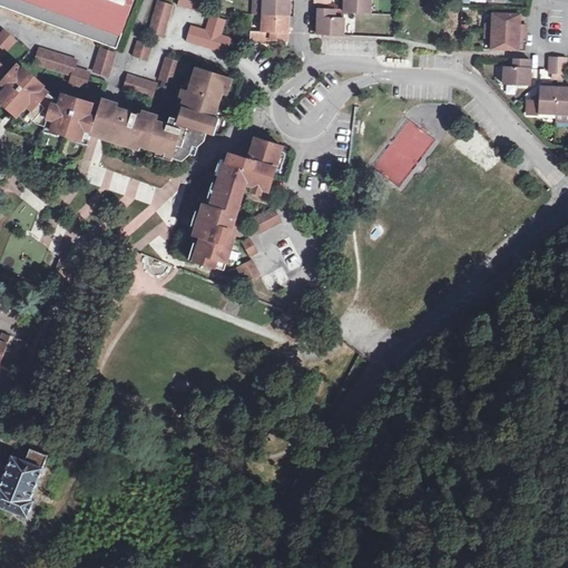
[(0,5),(110,46),(127,0),(0,0),(0,5)]
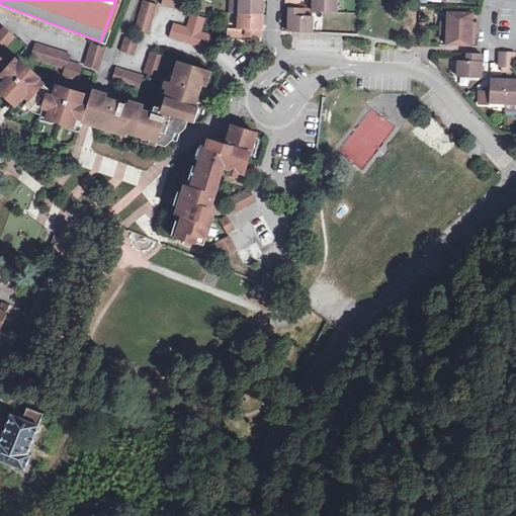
[(154,1),(150,0),(138,0),(131,26),(145,30),(154,1)]
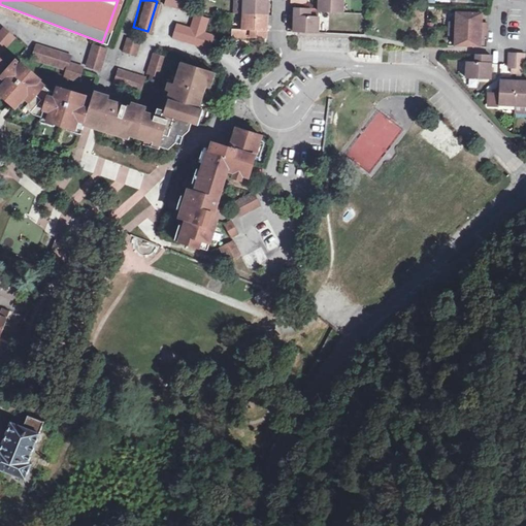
[(160,0),(160,1),(188,10),(190,0),(160,0)]
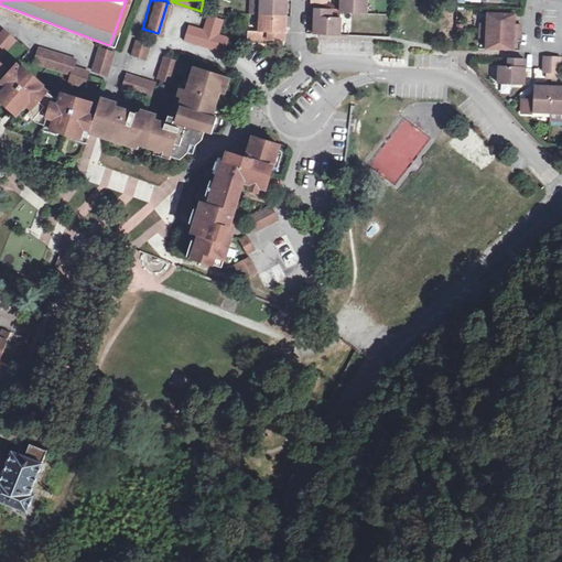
[(258,0),(258,13),(284,14),(284,3),(284,0),(258,0)]
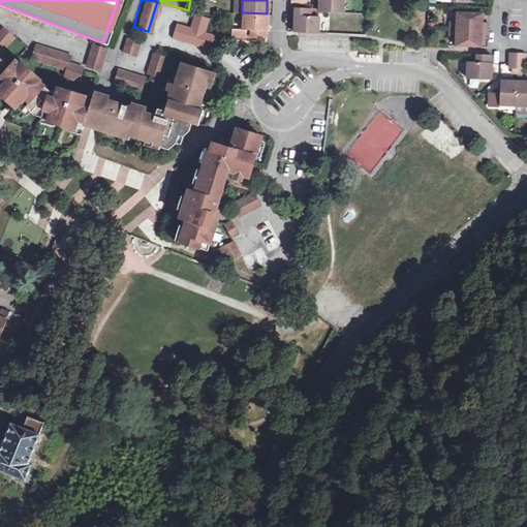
[(317,0),(317,2),(317,10),(342,11),(341,0),(317,0)]
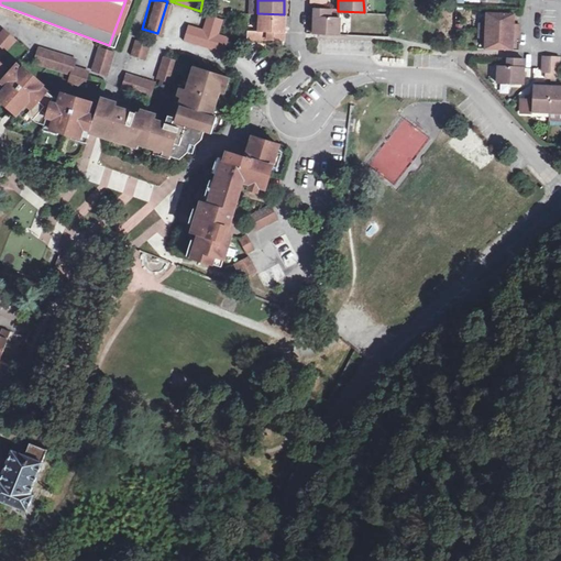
[(329,8),(314,8),(312,20),(311,32),(337,33),(337,18),(328,18),(329,8)]
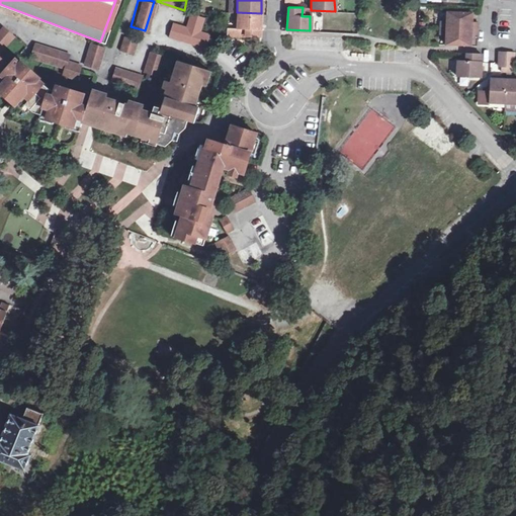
[(182,24),(171,20),(166,35),(204,47),(208,32),(198,29),(203,15),(186,10),(182,24)]
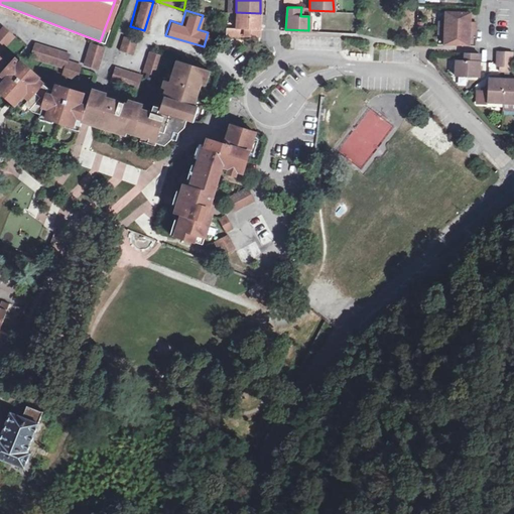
[(464,12),(444,11),(444,17),(438,20),(437,27),(474,29),(474,22),(470,22),(463,22),(464,12)]
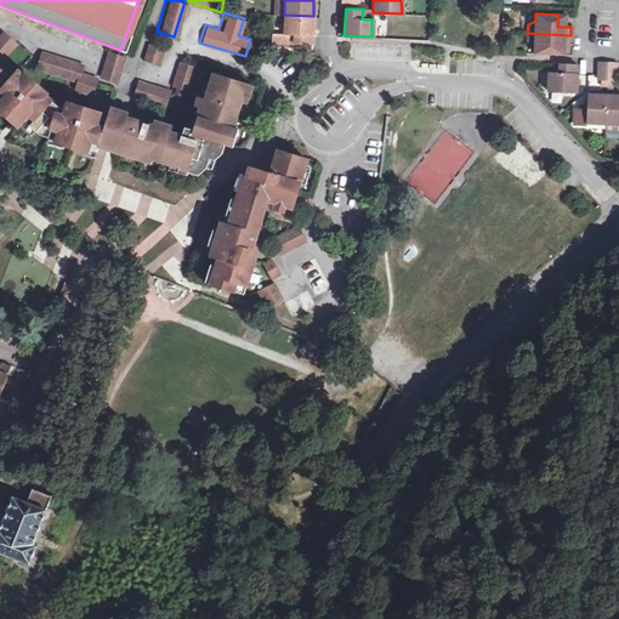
[(313,16),(284,15),(284,33),(293,34),(293,43),(312,43),(313,27),(313,16)]
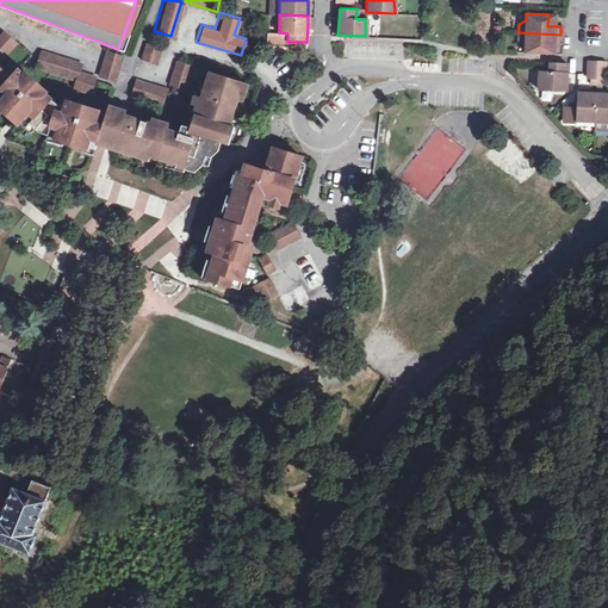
[(0,56),(13,42),(1,31),(0,32),(0,56)]
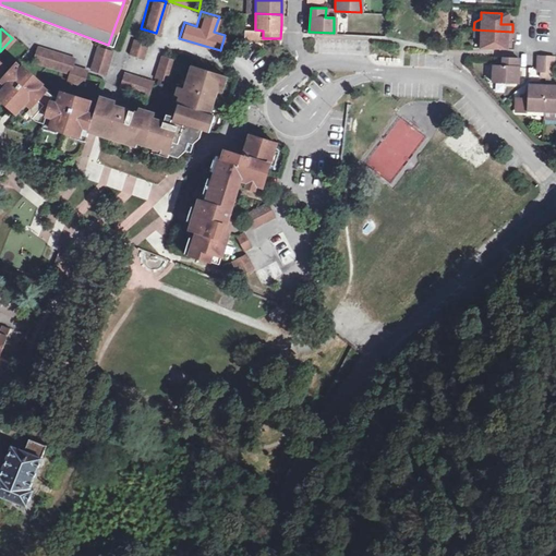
[(512,39),(512,32),(473,29),(473,37),(480,41),(480,47),(499,48),(500,38),(507,38),(512,39)]
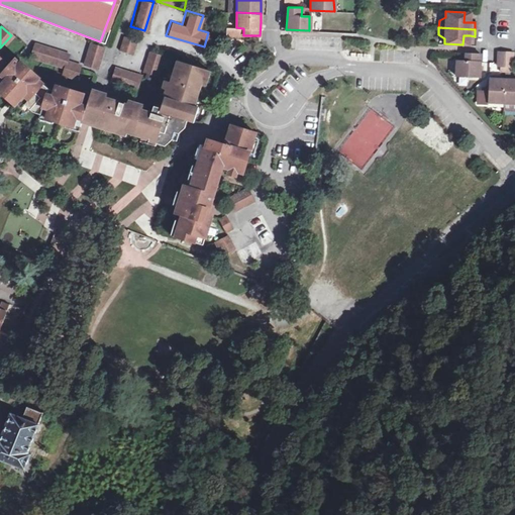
[(137,40),(123,35),(118,48),(132,54),(137,40)]
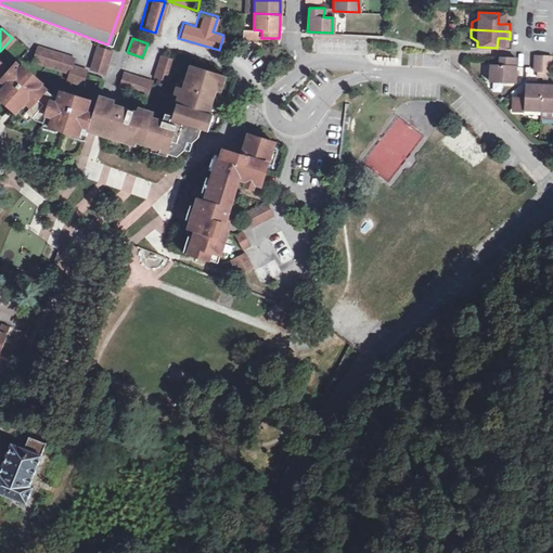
[(72,56),(36,46),(33,60),(67,72),(66,78),(79,81),(84,68),(69,64),(72,56)]
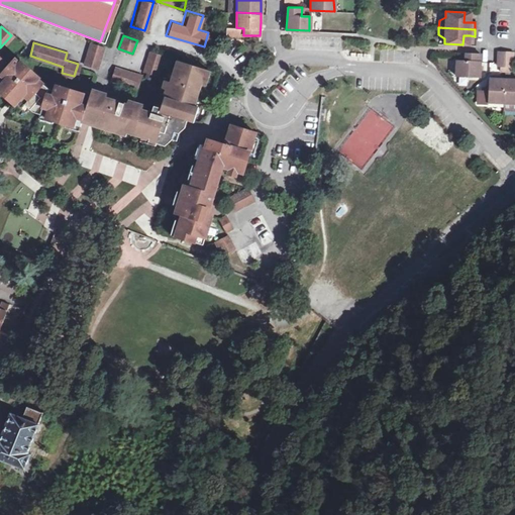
[(102,46),(89,42),(83,63),(96,67),(102,46)]
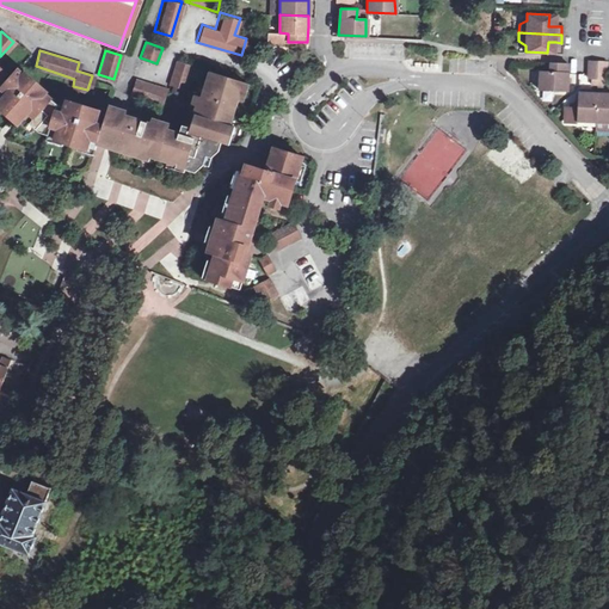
[(192,65),(176,60),(167,84),(185,90),(192,65)]
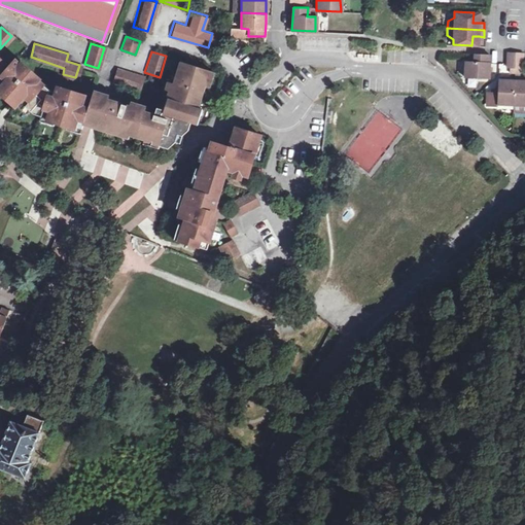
[(522,53),(506,51),(506,68),(521,68),(522,53)]
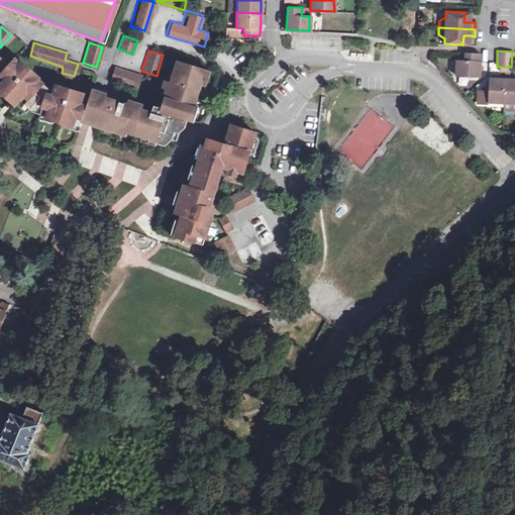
[(479,54),(464,53),(464,61),(454,61),(454,77),(478,77),(479,54)]
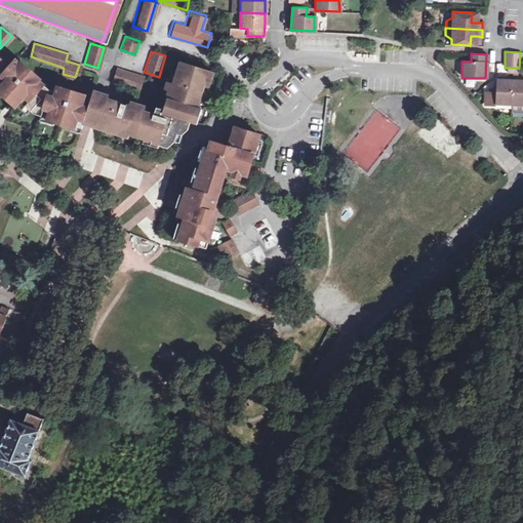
[(0,85),(0,94),(4,97),(13,106),(14,105),(17,101),(28,110),(31,112),(39,115),(47,88),(36,79),(29,74),(31,72),(21,63),(18,64),(13,59),(6,68),(0,63),(2,61),(0,58),(0,85)]
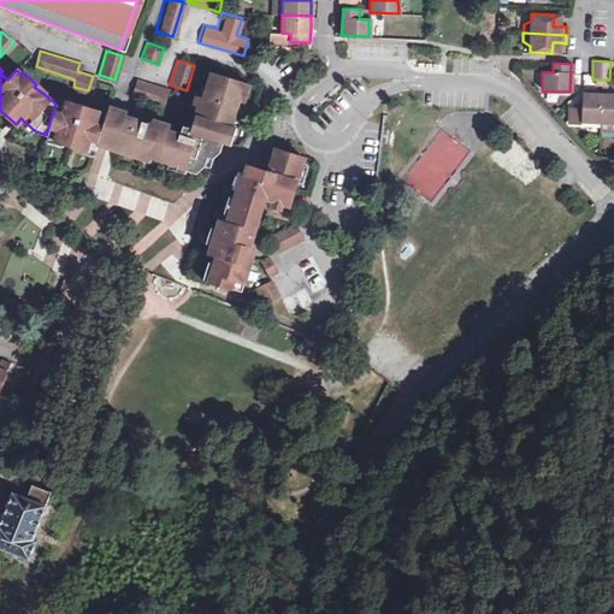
[(179,133),(169,129),(159,159),(167,161),(184,166),(184,170),(195,172),(204,165),(206,157),(206,155),(212,158),(219,151),(222,141),(223,141),(229,124),(232,112),(237,98),(242,100),(248,82),(211,71),(206,88),(199,86),(196,94),(201,95),(199,105),(192,128),(182,125),(179,133)]
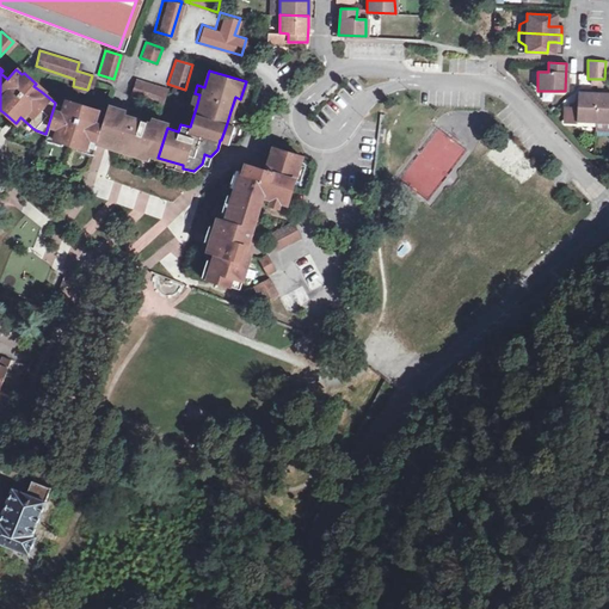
[(168,87),(135,78),(129,96),(164,105),(168,87)]
